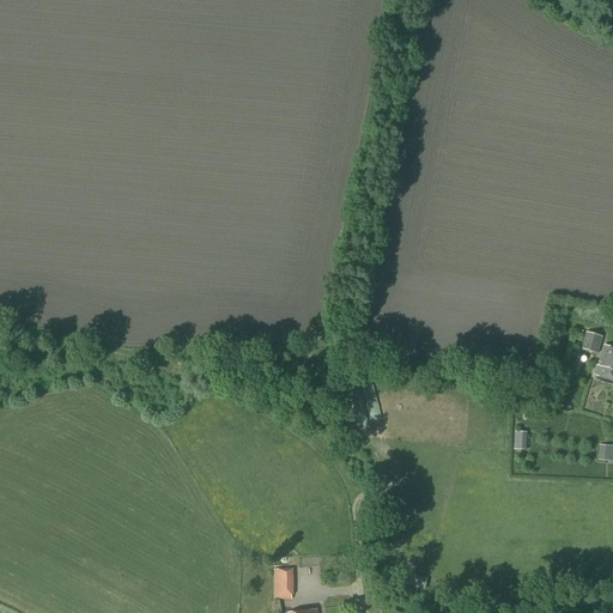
[(598,354),(602,338),(586,333),(581,350),(598,354)]
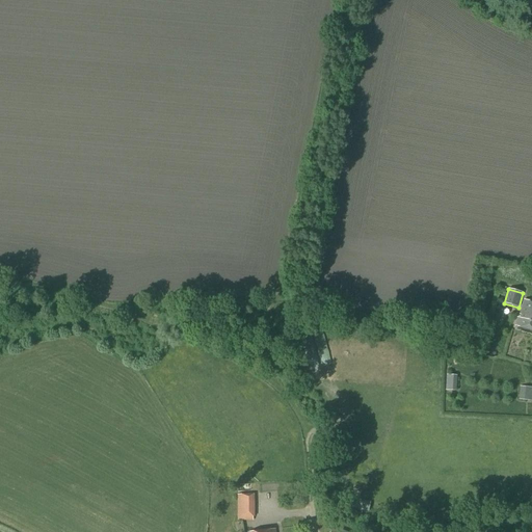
[(531,330),(531,301),(524,300),(519,317),(517,317),(515,326),(531,330)]
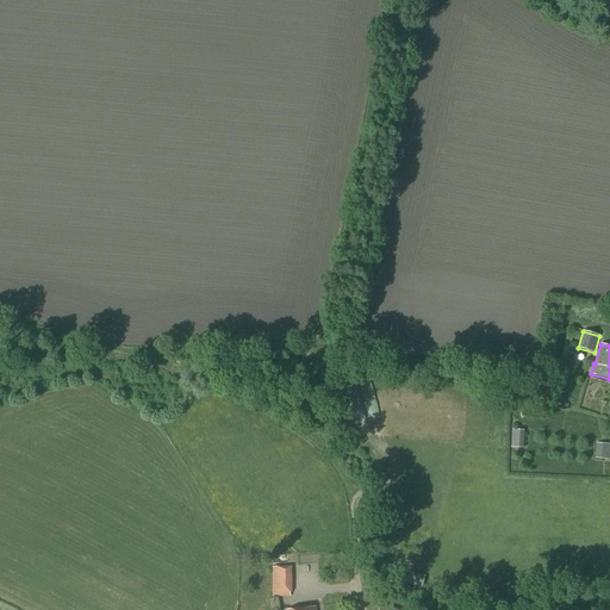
[(511,448),(523,449),(524,431),(512,430),(511,448)]
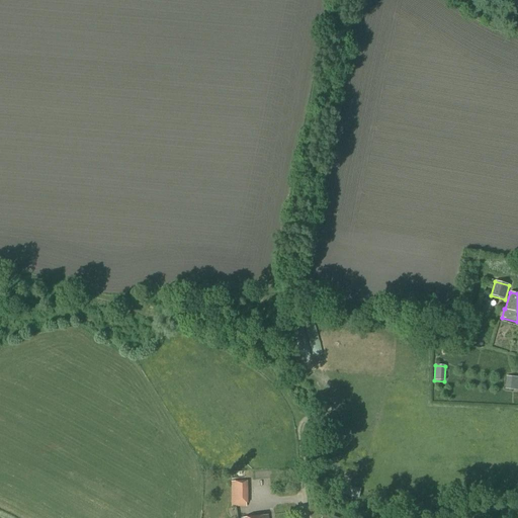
[(517,391),(517,377),(506,376),(505,390),(517,391)]
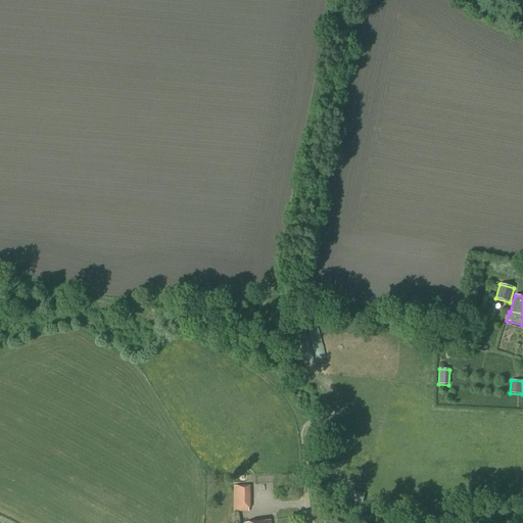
[(233,512),(248,512),(248,509),(250,509),(249,486),(233,486),(233,512)]
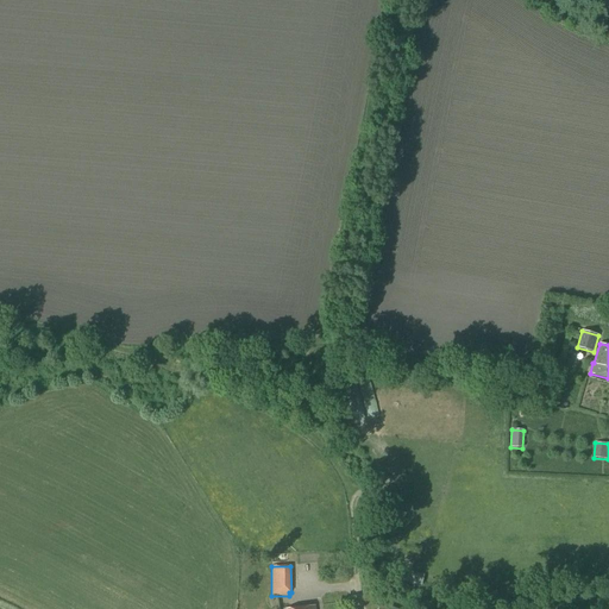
[(418,585),(419,575),(405,571),(402,582),(418,585)]
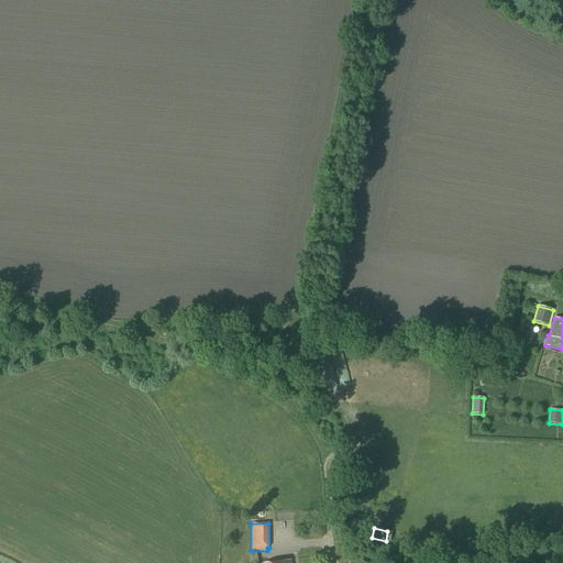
All buildings are outlined.
